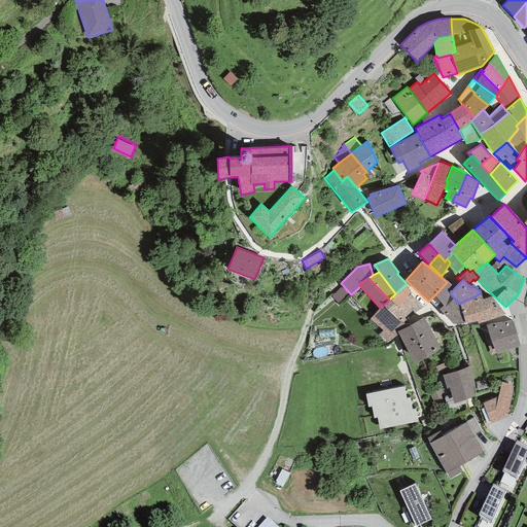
[(447,280),(446,281),(447,282),(434,295),(443,306),(445,308),(454,299),(450,293),(454,288),(447,280)]
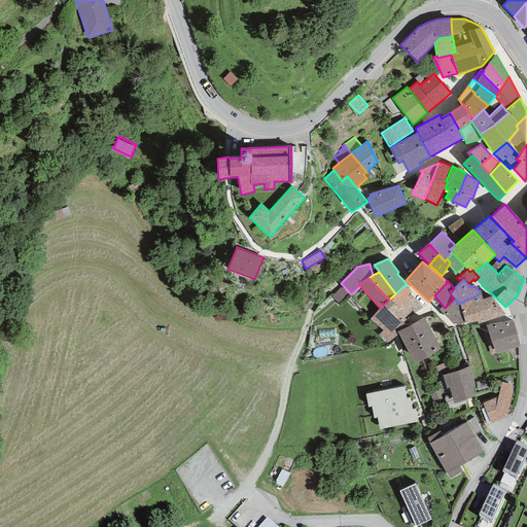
[(412,293),(405,285),(395,293),(389,300),(384,305),(380,308),(370,319),(382,331),(379,335),(386,344),(396,336),(394,329),(405,324),(402,323),(422,308),(411,294),(412,293)]
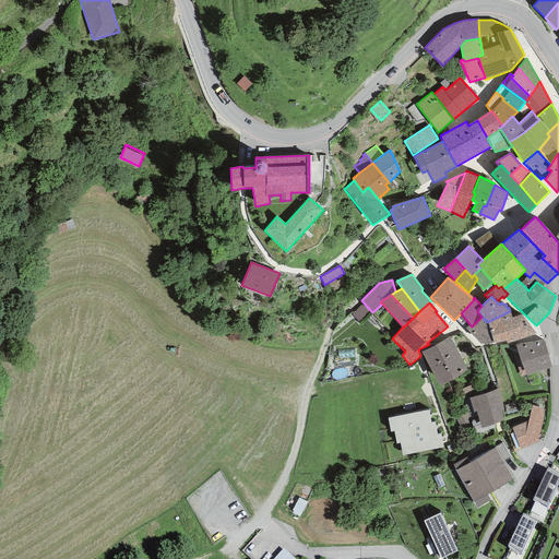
[(512,318),(510,311),(487,322),(494,342),(494,344),(507,342),(508,344),(536,333),(522,314),(512,318)]
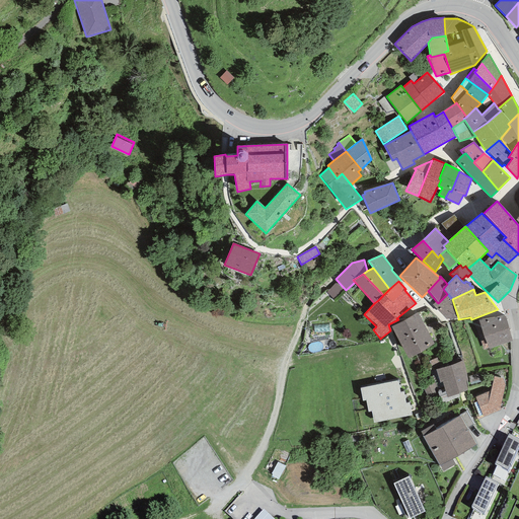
[(452,299),(447,294),(438,303),(436,301),(432,305),(446,319),(458,317),(452,299)]
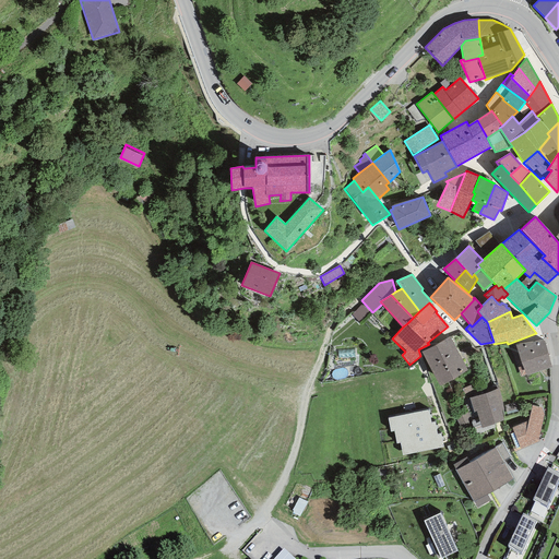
[(450,336),(421,352),(440,387),(470,371),(450,336)]
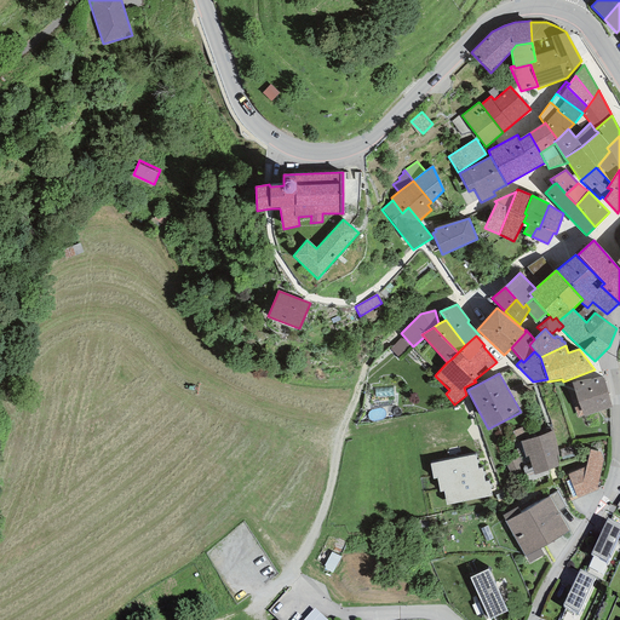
[(604,378),(572,383),(584,417),(612,408),(604,378)]
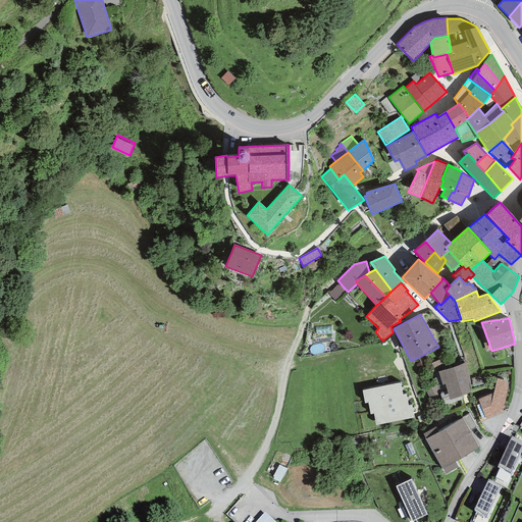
[(466,363),(438,372),(442,385),(445,384),(450,400),(470,393),(468,383),(471,383),(466,363)]
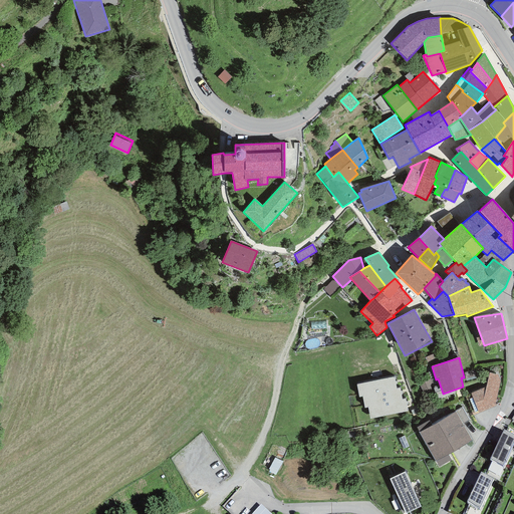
[(471,394),(479,413),(494,407),(500,381),(498,374),(489,373),(486,388),(471,394)]
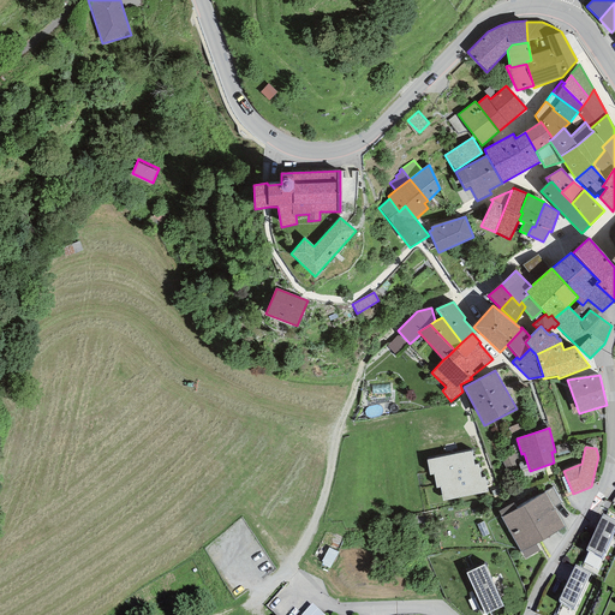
[(471,451),(427,460),(430,475),(434,475),(433,472),(475,465),(471,451)]
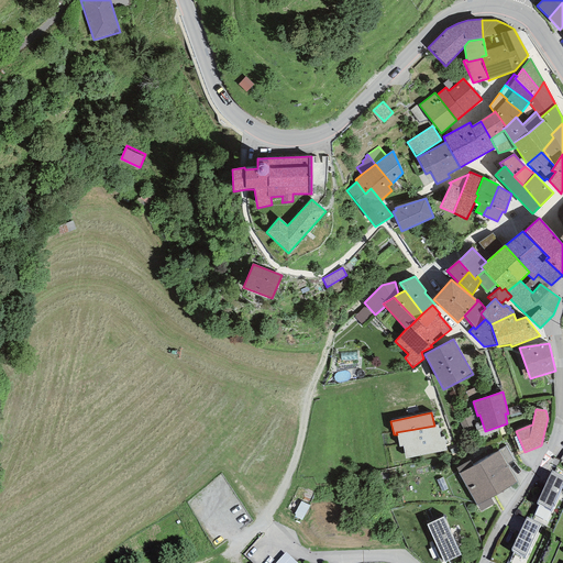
[(438,424),(434,426),(396,432),(397,434),(399,446),(403,446),(403,444),(440,437),(438,424)]
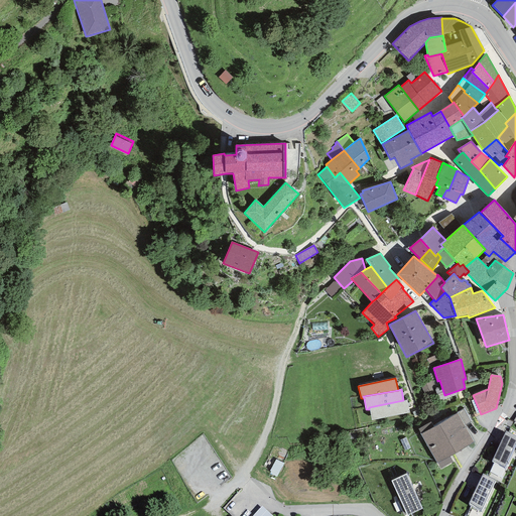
[(406,400),(403,400),(369,407),(369,409),(372,421),(409,413),(406,400)]
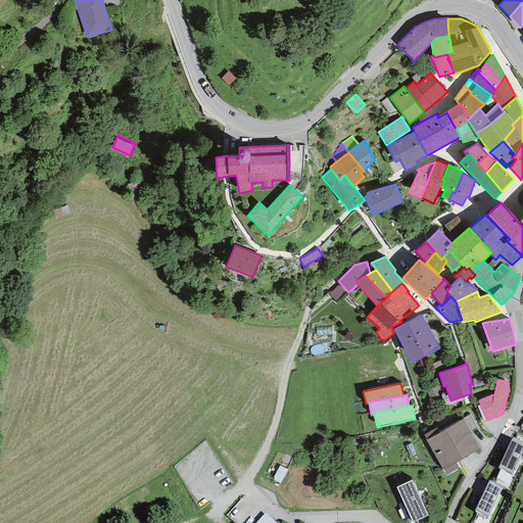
[(464,419),(471,431),(477,428),(470,415),(464,419)]
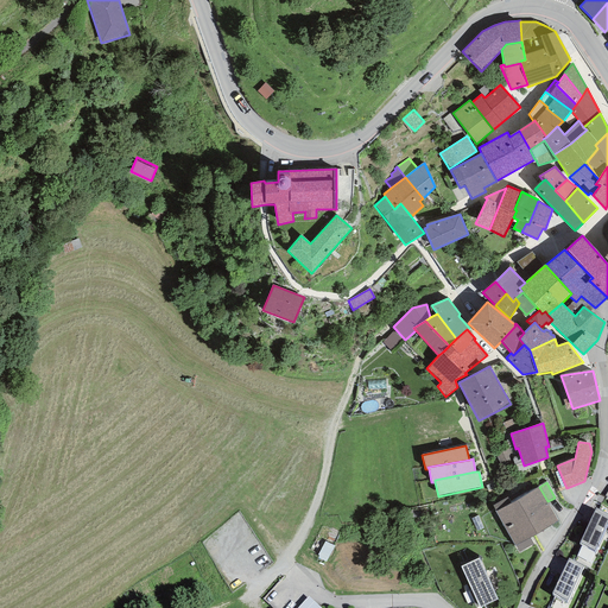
[(519,552),(533,544),(530,538),(558,521),(548,501),(539,487),(511,504),(495,512),(519,552)]
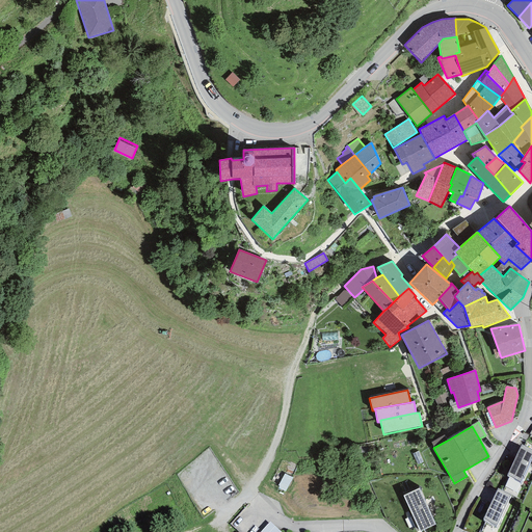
[(433,448),(447,441),(444,435),(431,443),(433,448)]
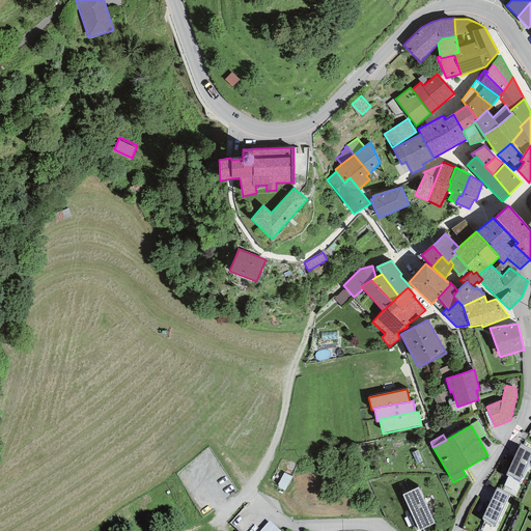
[(530,456),(530,449),(521,444),(505,474),(519,481),(530,456)]
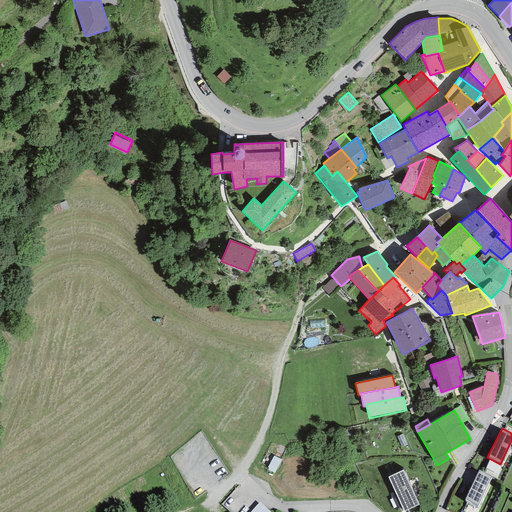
[(274,454),(266,449),(258,465),(274,473),(287,449),(279,445),(274,454)]
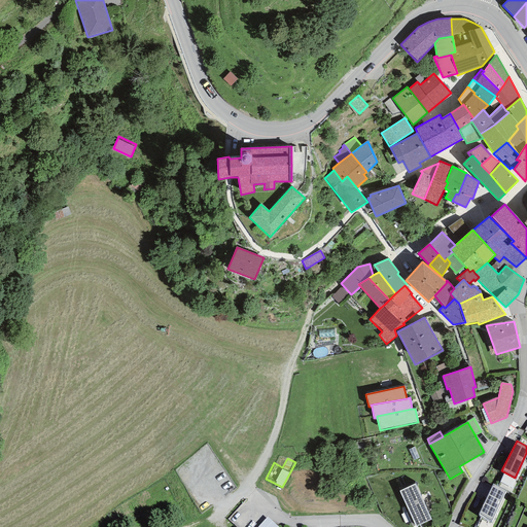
[(415,484),(399,491),(409,512),(415,525),(416,526),(431,519),(415,484)]
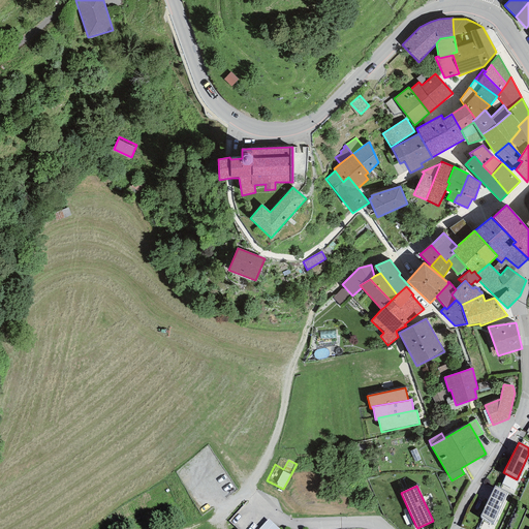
[(507,492),(495,486),(480,517),(493,524),(507,492)]
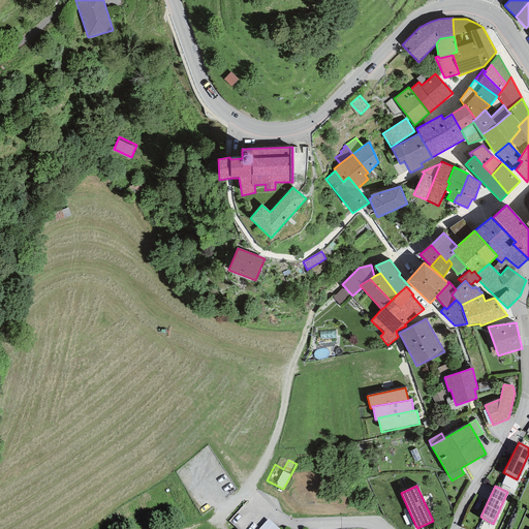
[(410,514),(408,515),(413,528),(416,527),(410,514)]
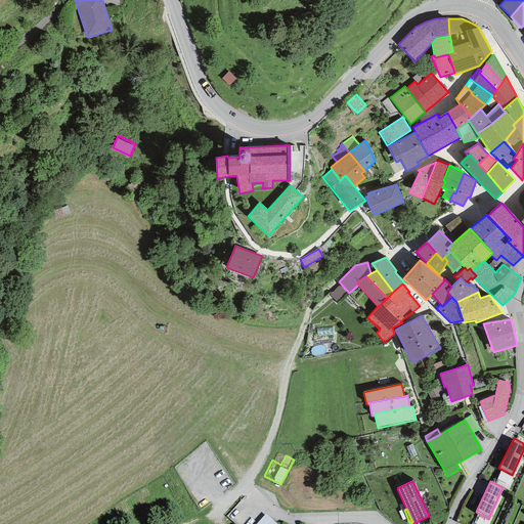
[(275,523),(265,515),(257,523),(275,523)]
